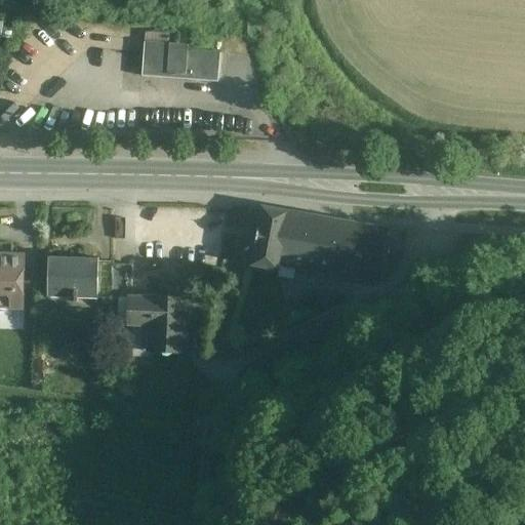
[(189,46),(145,43),(142,76),(218,82),(220,53),(188,50),(189,46)]
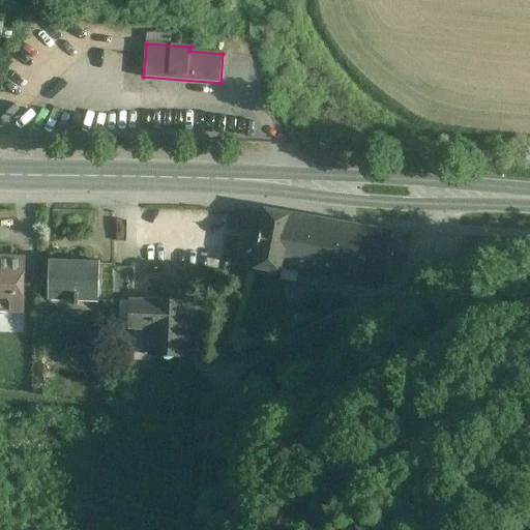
[(390,234),(290,215),(291,214),(264,209),(253,267),(280,272),(282,272),(282,269),(376,286),(381,284),(390,234)]
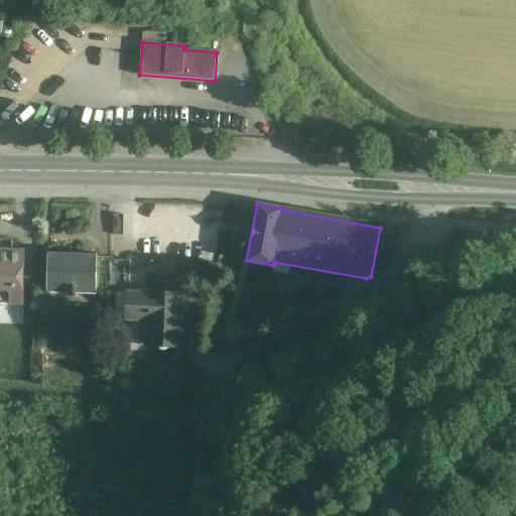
[(23,251),(0,250),(0,303),(21,304),(22,276),(23,251)]
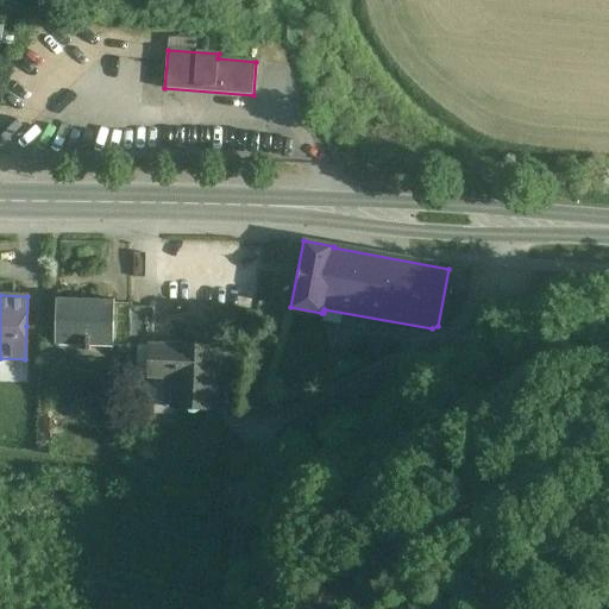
[(113,300),(56,299),(55,345),(86,346),(86,351),(89,351),(89,346),(112,346),(113,303),(113,300)]
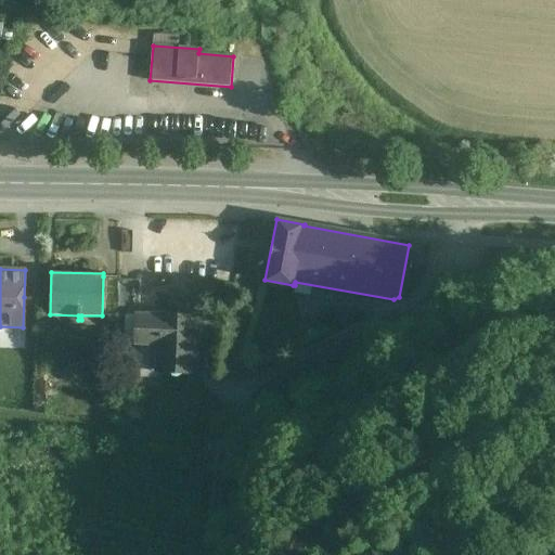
[(119,278),(103,276),(102,315),(118,317),(119,314),(118,292),(119,292),(119,280),(119,278)]
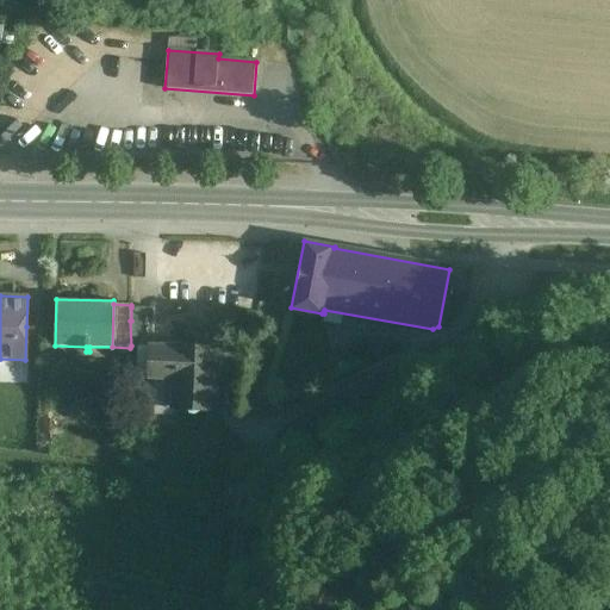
[(154,307),(131,307),(131,321),(130,321),(131,346),(150,346),(150,344),(153,344),(154,307)]
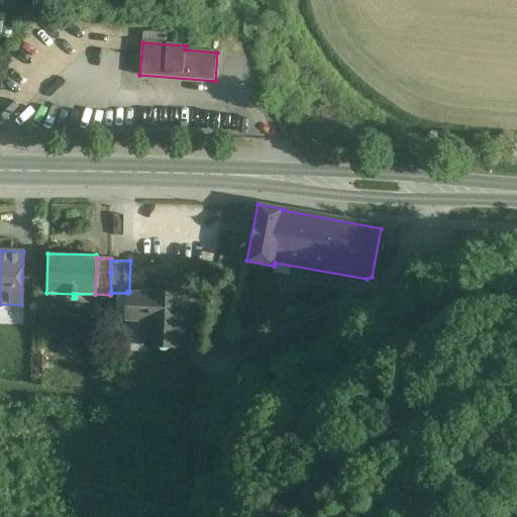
[(34,277),(22,277),(21,305),(34,305),(34,277)]
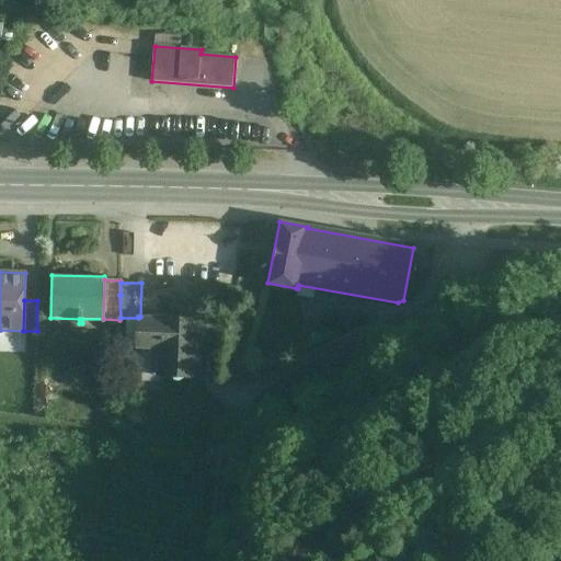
[(140,317),(138,317),(138,318),(137,346),(138,346),(138,341),(160,341),(159,374),(158,374),(158,375),(198,377),(201,320),(140,317)]
